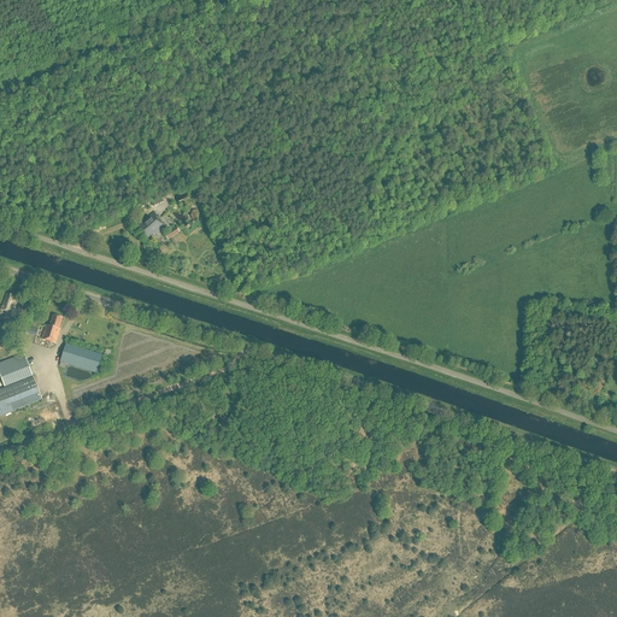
[(157,235),(165,228),(153,213),(136,227),(137,228),(136,228),(146,239),(151,234),(152,236),(156,234),(157,235)]
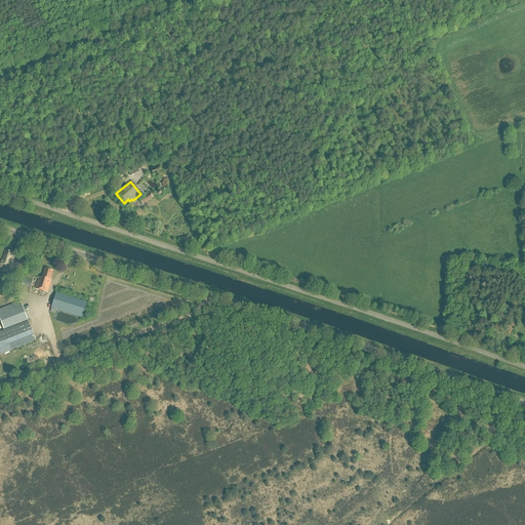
[(143,205),(153,198),(150,194),(139,200),(143,205)]
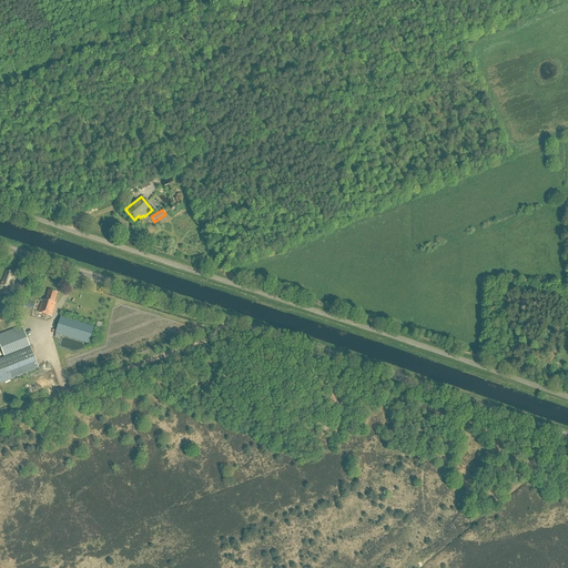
[(13,279),(14,274),(6,271),(1,286),(6,287),(3,291),(8,293),(12,281),(11,281),(12,277),(13,279)]
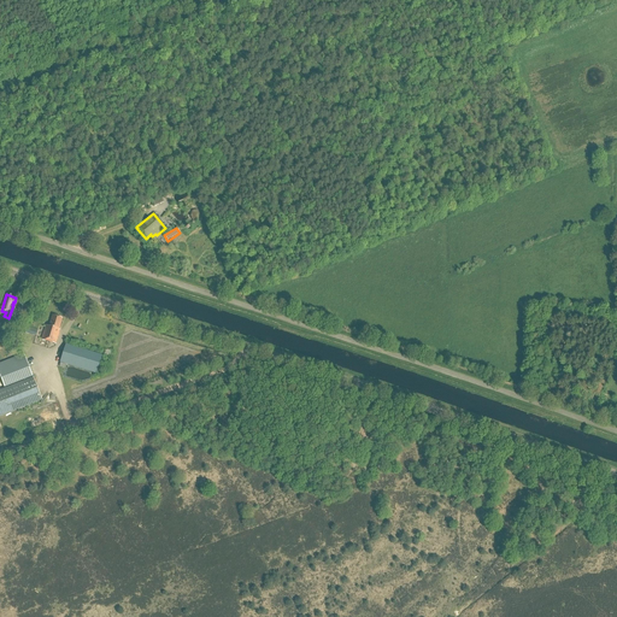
[(59,329),(62,323),(63,319),(52,316),(52,319),(50,327),(46,325),(41,340),(56,345),(60,330),(59,329)]
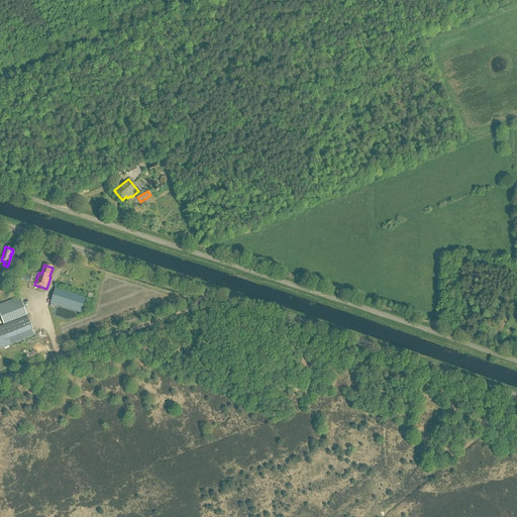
[(81,314),(86,299),(56,289),(50,304),(81,314)]
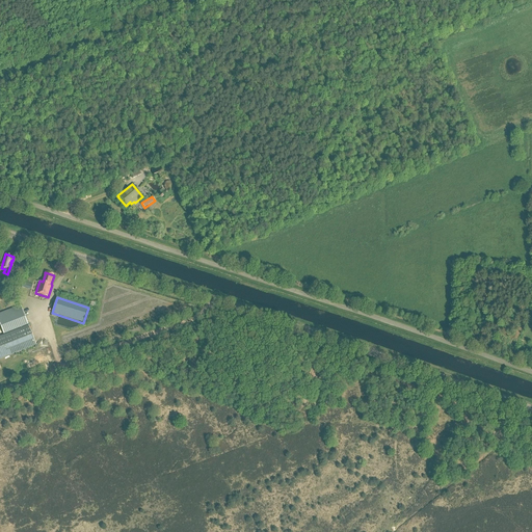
[(15,313),(12,308),(2,312),(0,312),(0,323),(4,334),(10,330),(20,327),(28,324),(22,310),(15,313)]
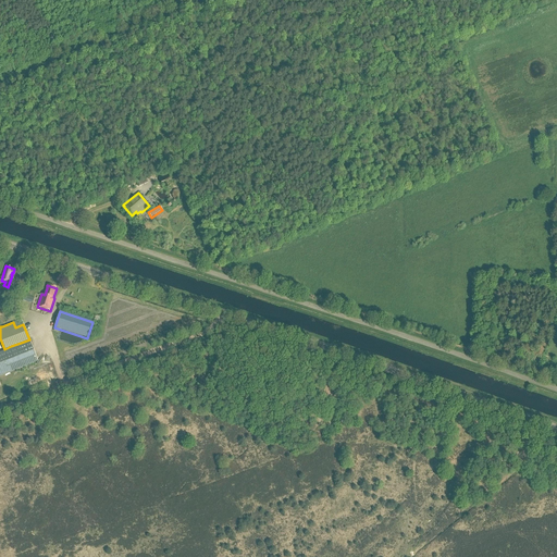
[(0,375),(38,361),(31,341),(0,353),(0,375)]
